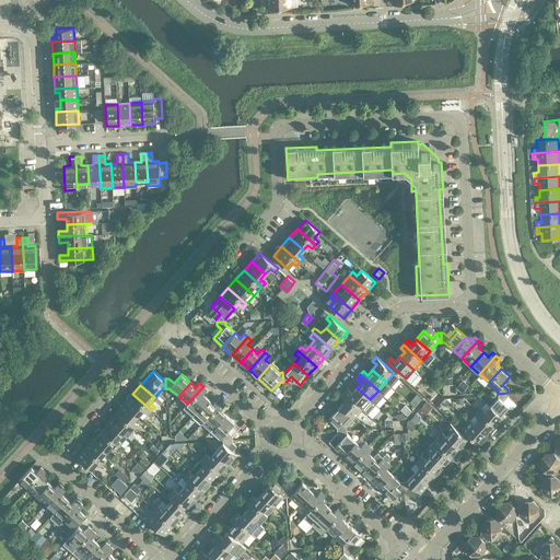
[(203,386),(187,404),(183,408),(193,417),(196,412),(208,398),(203,394),(207,389),(203,386)]
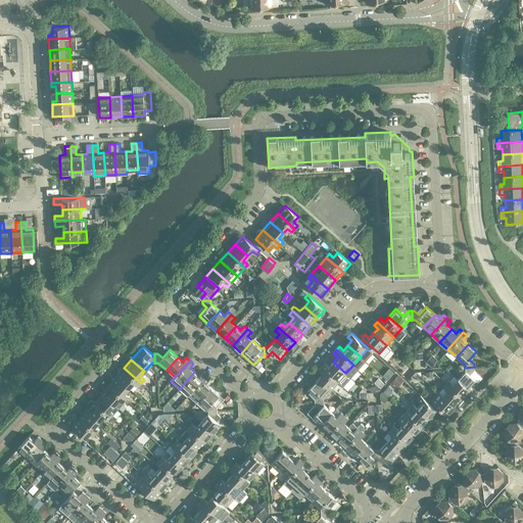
[(345,373),(333,362),(329,367),(325,363),(322,367),(338,381),(345,373)]
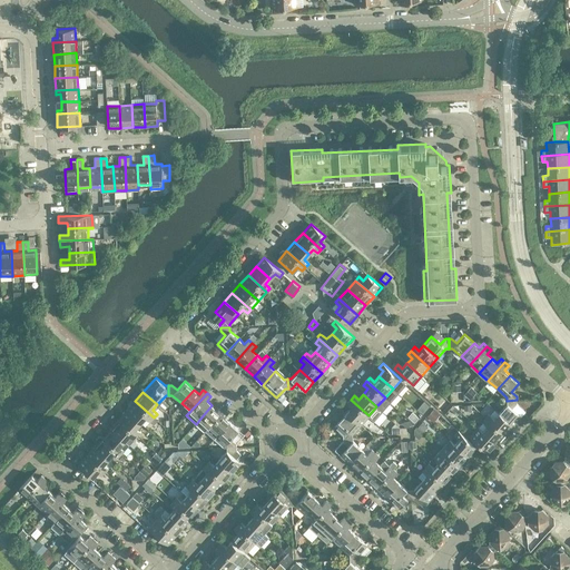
[(369,415),(351,400),(347,403),(352,408),(346,412),(361,425),(369,415)]
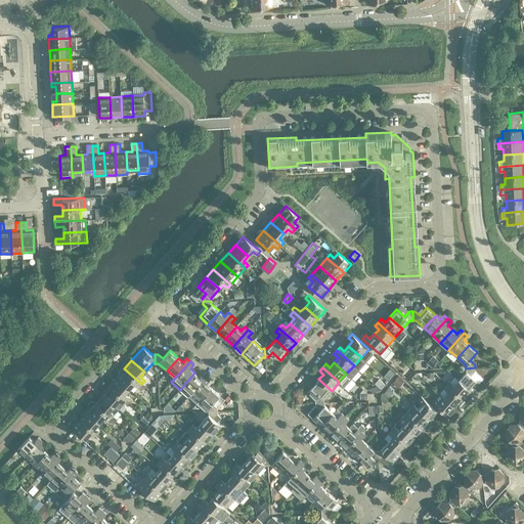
[(475,367),(466,368),(466,372),(459,380),(471,391),(479,383),(471,376),(475,370),(475,367)]
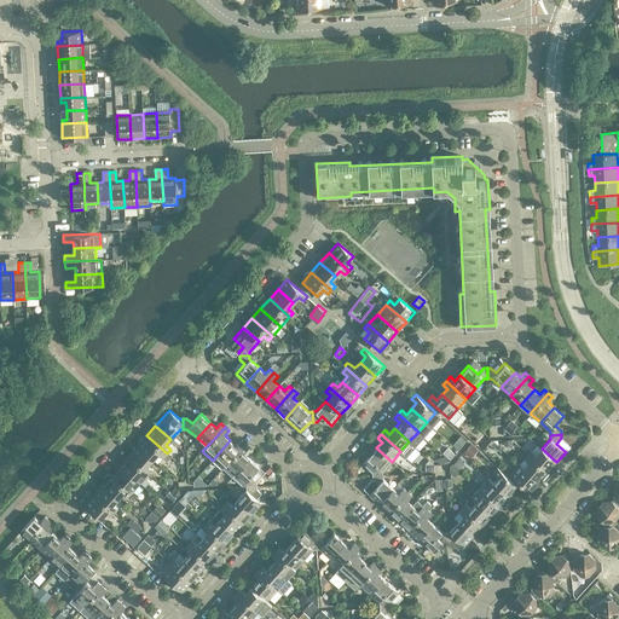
[(167,453),(146,435),(138,445),(154,458),(158,453),(163,457),(167,453)]
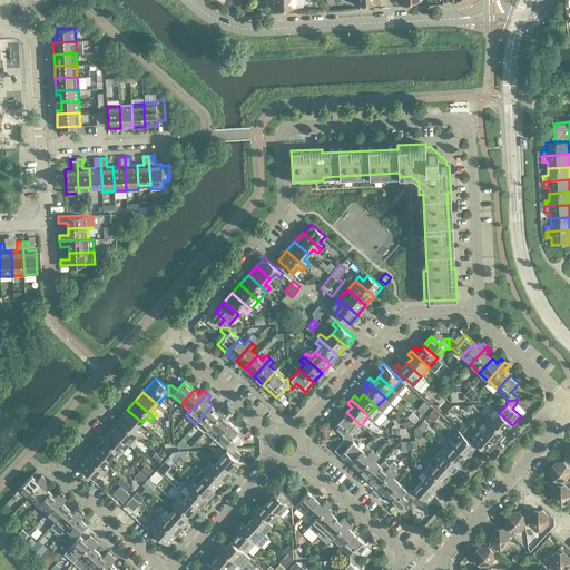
[(420,406),(425,411),(430,406),(424,401),(420,406)]
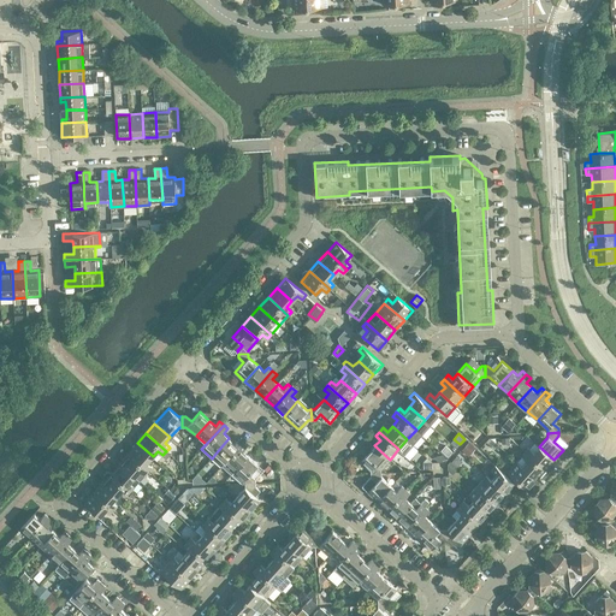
[(221,466),(243,442),(238,438),(235,443),(229,438),(215,454),(212,458),(220,467),(221,466)]
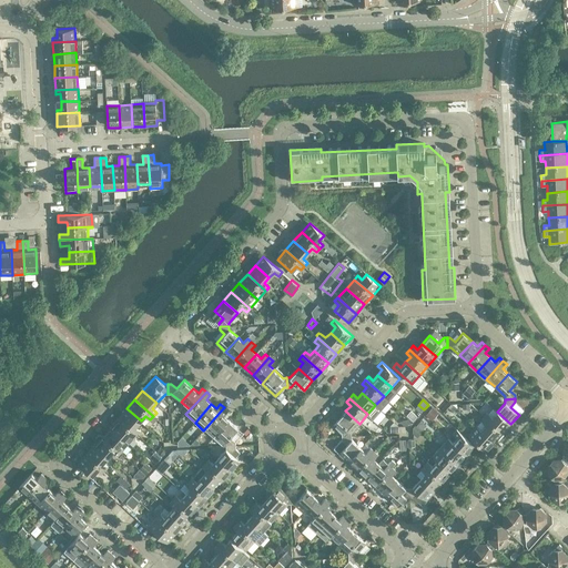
[(216,434),(229,419),(224,415),(227,411),(224,407),(204,429),(213,437),(216,434)]
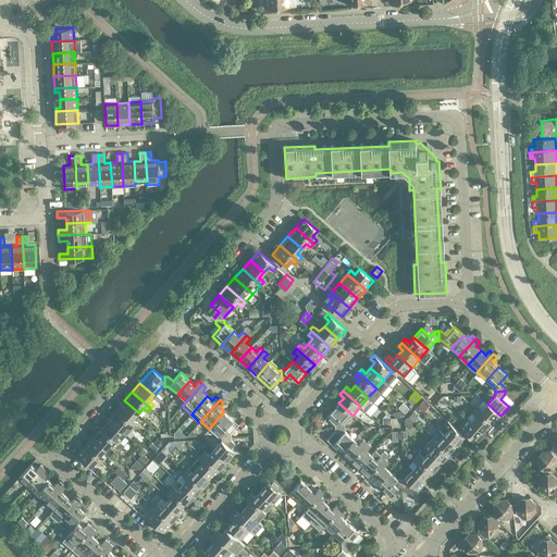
[(428,404),(423,399),(418,405),(423,409),(428,404)]
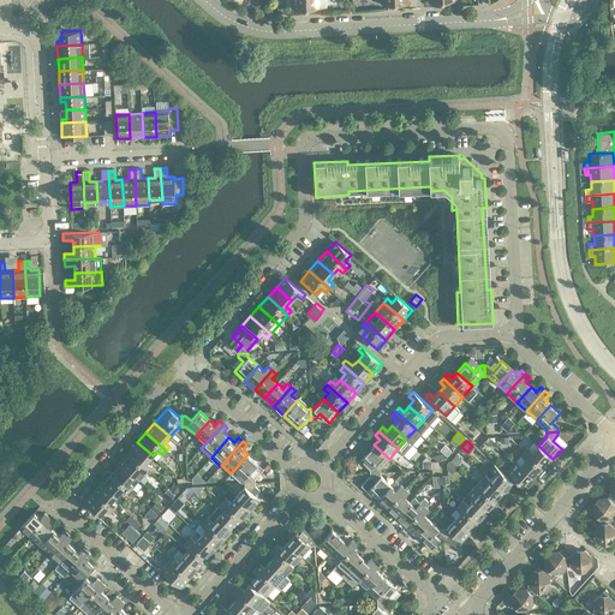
[(153,455),(137,442),(129,452),(148,470),(151,466),(147,461),(153,455)]
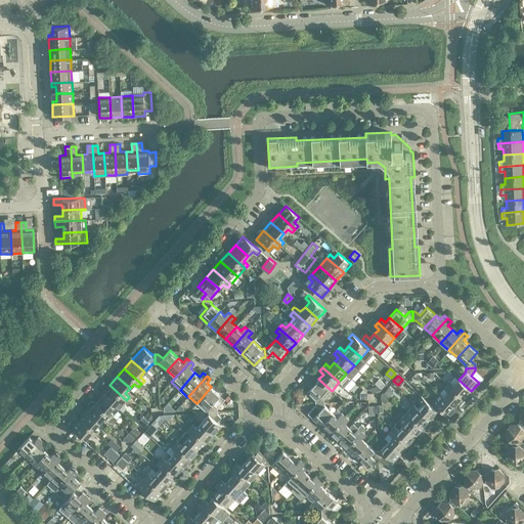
[(332,391),(318,379),(307,392),(315,399),(315,402),(324,402),(324,399),(332,391)]
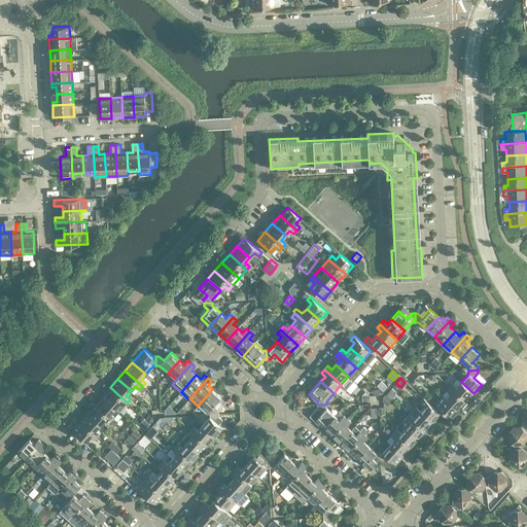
[(383,391),(387,387),(381,382),(377,385),(383,391)]
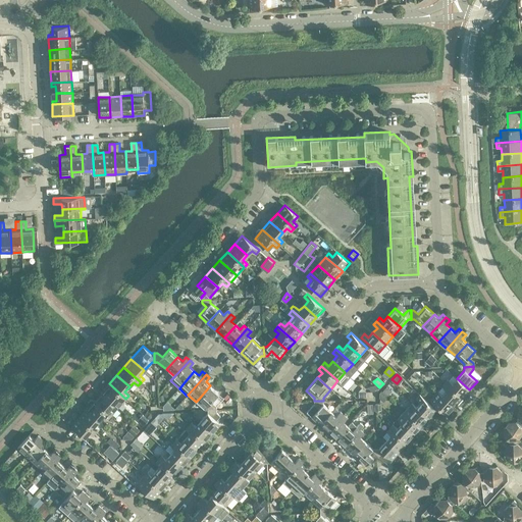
[(469,389),(457,378),(452,383),(448,379),(445,382),(462,398),(469,389)]
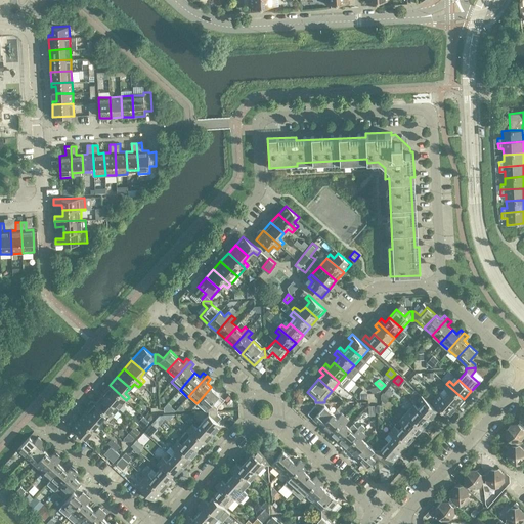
[(147,389),(150,386),(145,381),(142,385),(147,389)]
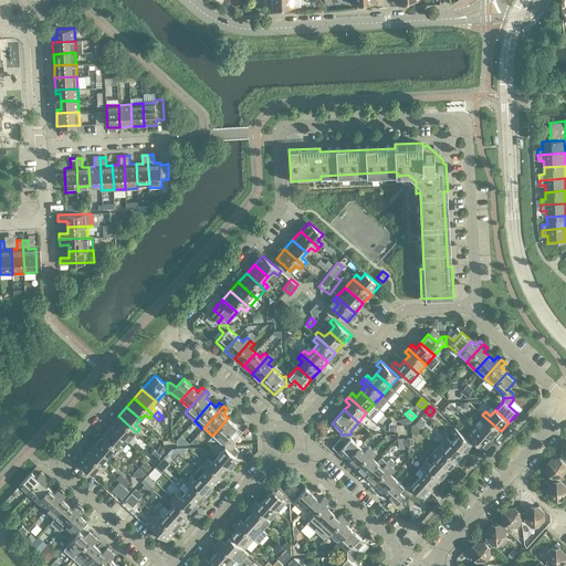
[(501,431),(482,415),(479,419),(483,422),(479,428),(493,440),(501,431)]
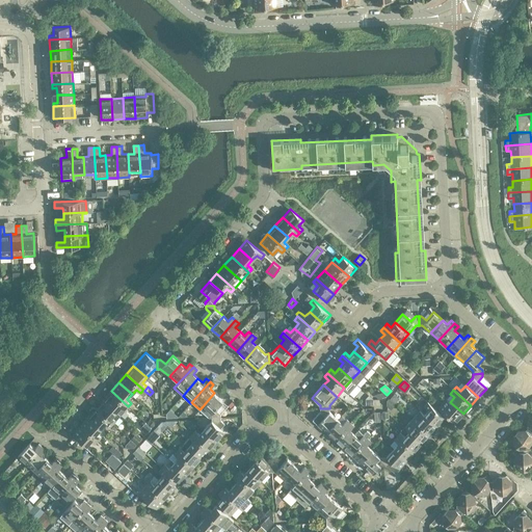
[(128,406),(111,391),(103,399),(116,410),(121,406),(125,409),(128,406)]
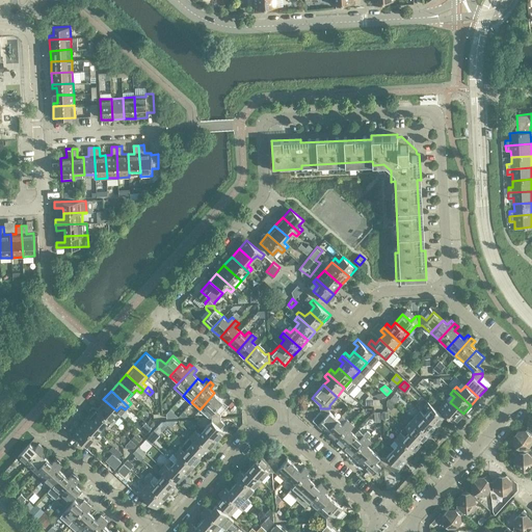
[(214,393),(203,406),(200,409),(209,418),(211,418),(220,417),(220,414),(215,409),(223,401),(214,393)]
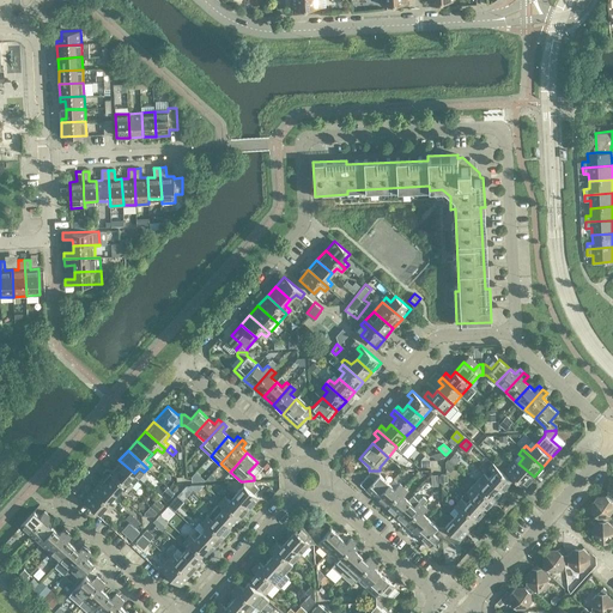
[(445,461),(445,462),(445,466),(444,467),(450,472),(456,465),(448,459),(445,461)]
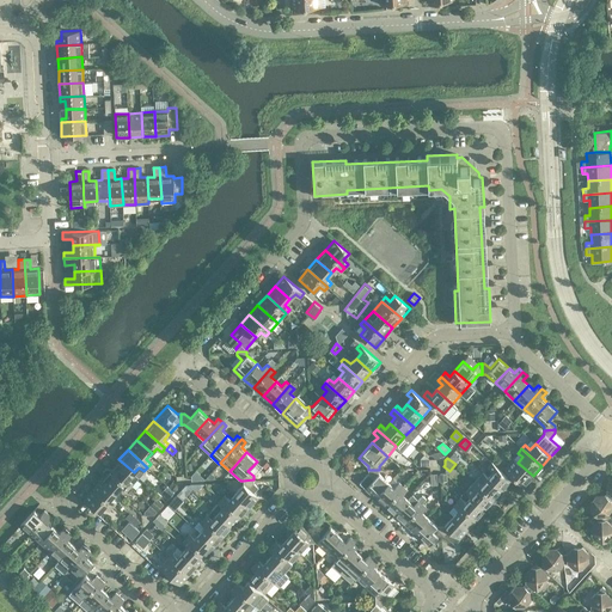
[(134,472),(118,459),(110,469),(130,487),(139,477),(134,472)]
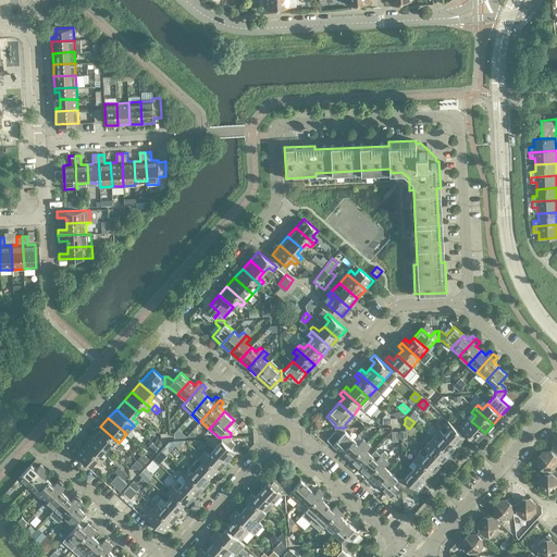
[(466,437),(447,421),(444,425),(448,429),(444,434),(458,446),(466,437)]
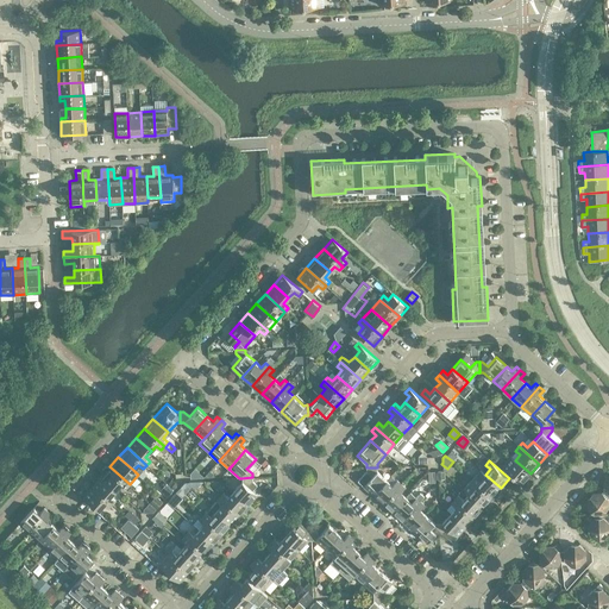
[(531,473),(515,460),(510,466),(506,462),(502,466),(521,484),(531,473)]
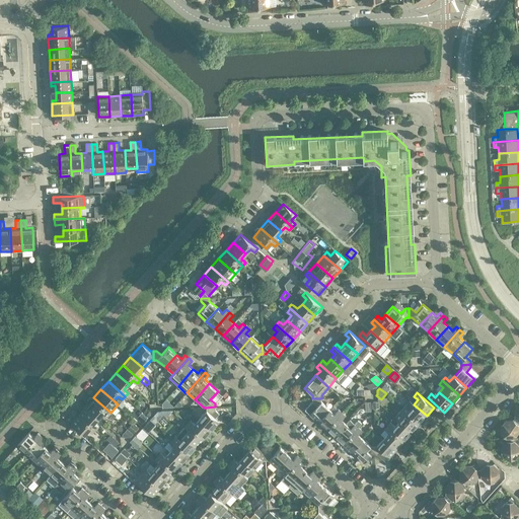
[(110,413),(93,397),(86,406),(99,418),(103,413),(107,417),(110,413)]
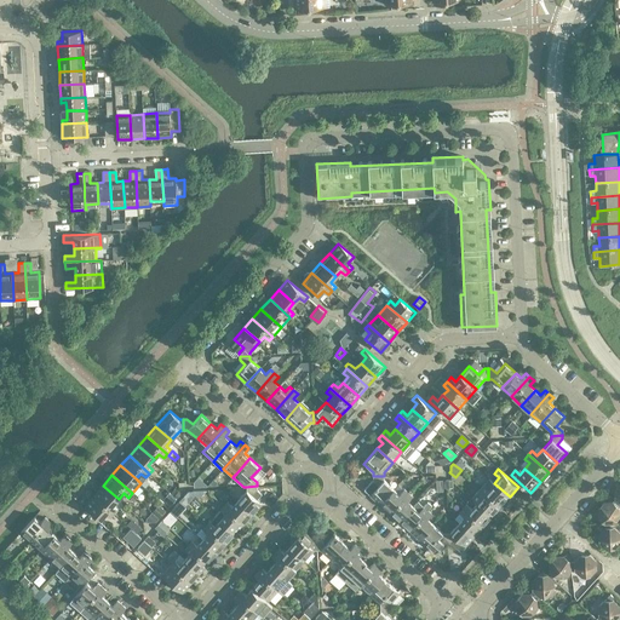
[(384,476),(373,476),(373,480),(379,484),(369,494),(380,504),(394,488),(384,480),(384,476)]
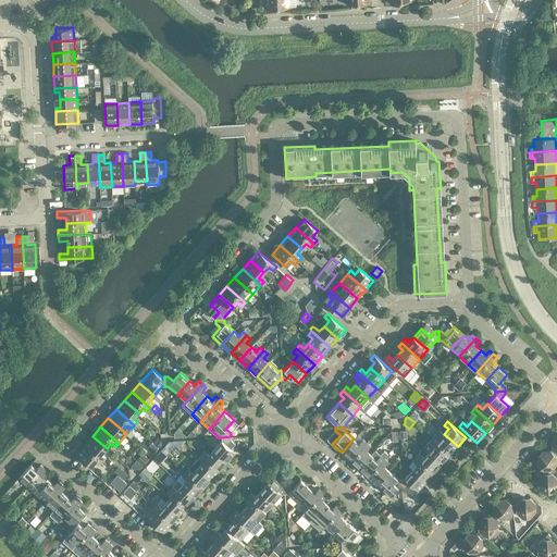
[(458,446),(444,434),(440,440),(435,435),(432,438),(449,455),(458,446)]
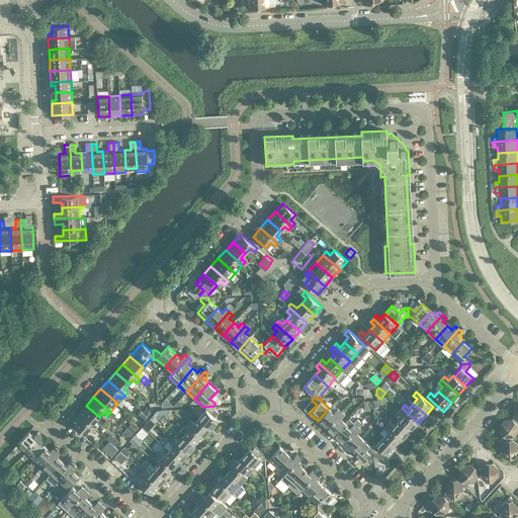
[(86,406),(79,414),(95,428),(98,425),(94,422),(99,417),(86,406)]
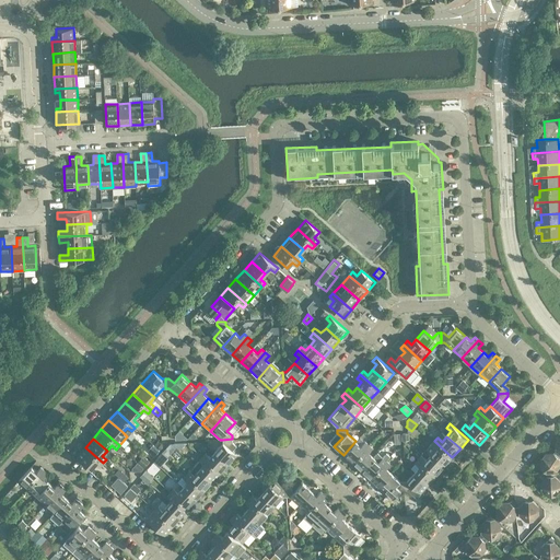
[(223,443),(214,452),(229,464),(236,455),(228,447),(232,442),(232,439),(222,440),(223,443)]
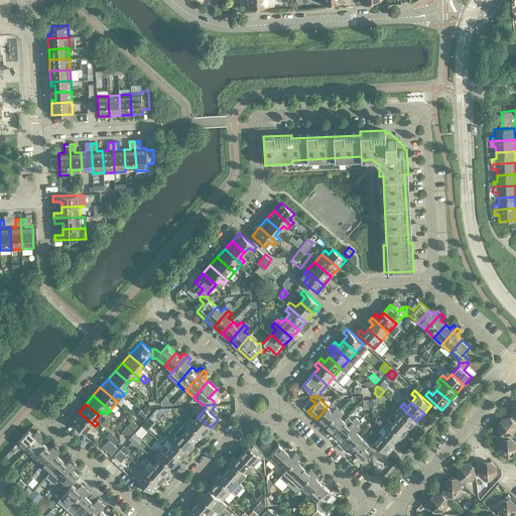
[(328,406),(316,419),(325,426),(340,410),(336,407),(333,411),(328,406)]
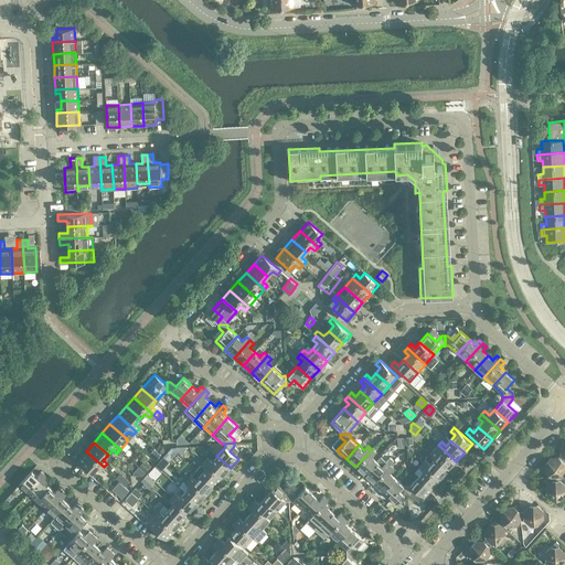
[(456,461),(438,445),(435,449),(434,448),(429,454),(435,458),(448,470),(456,461)]
